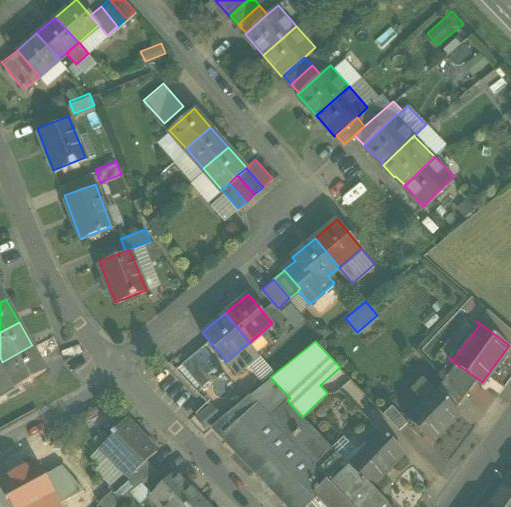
[(249,342),(226,361),(235,371),(236,371),(247,362),(259,352),(250,342),(249,342)]
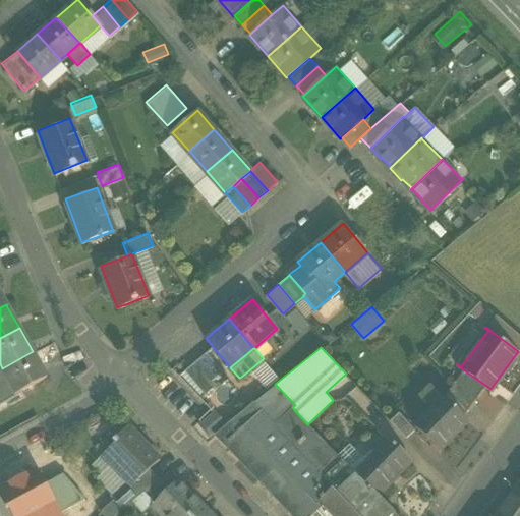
[(33,351),(2,368),(16,392),(18,391),(46,376),(33,351)]
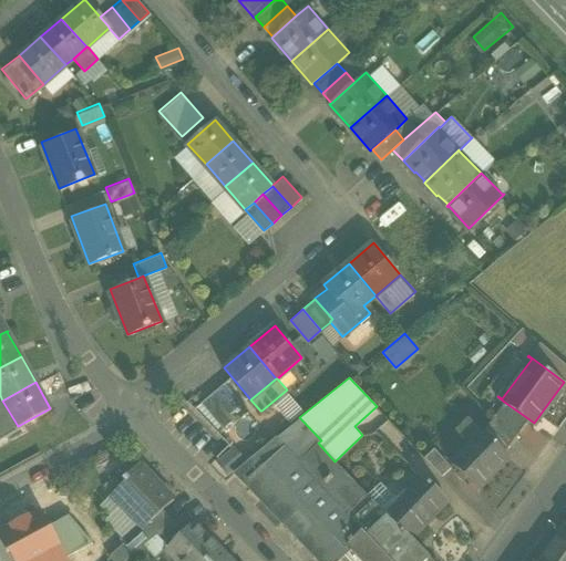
[(242,402),(224,382),(213,392),(229,412),(230,412),(242,402)]
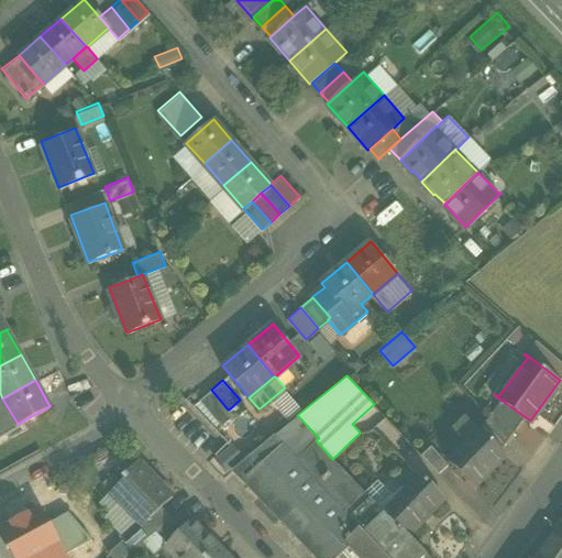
[(285,387),(272,398),(288,418),(300,407),(285,387)]
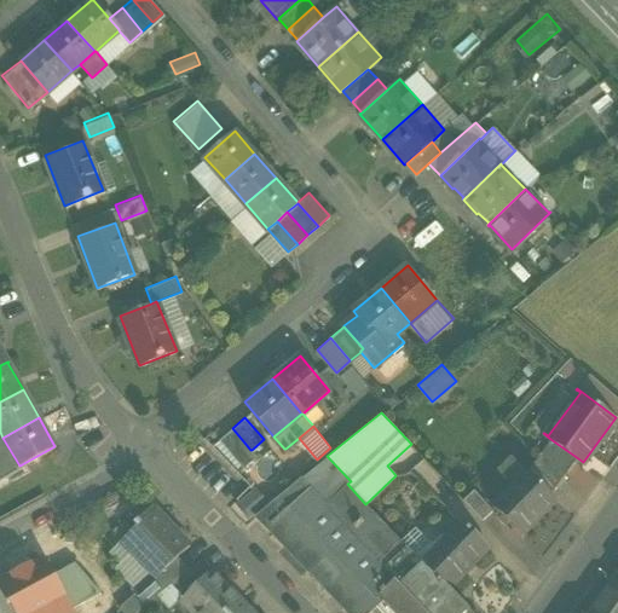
[(250,450),(232,428),(220,438),(243,466),(256,455),(252,450),(250,450)]
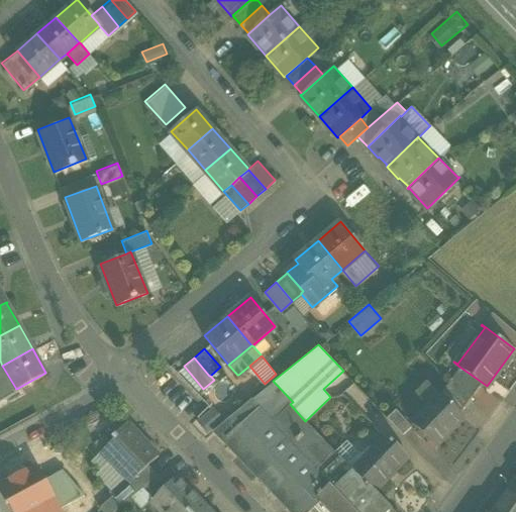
[(16,389),(2,366),(0,367),(0,385),(5,395),(18,388),(16,389)]
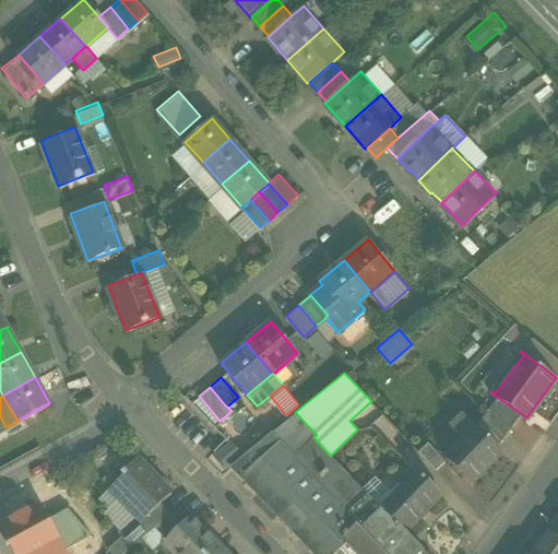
[(519,412),(497,397),(489,408),(510,427),(519,412)]
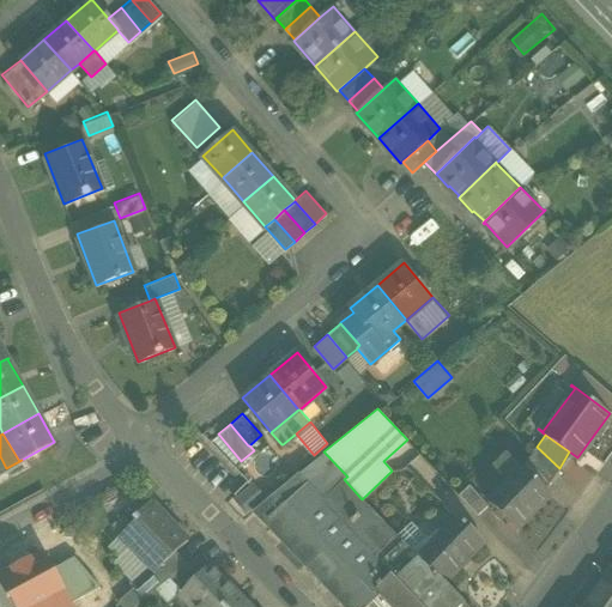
[(559,468),(537,447),(523,466),(546,487),(559,468)]
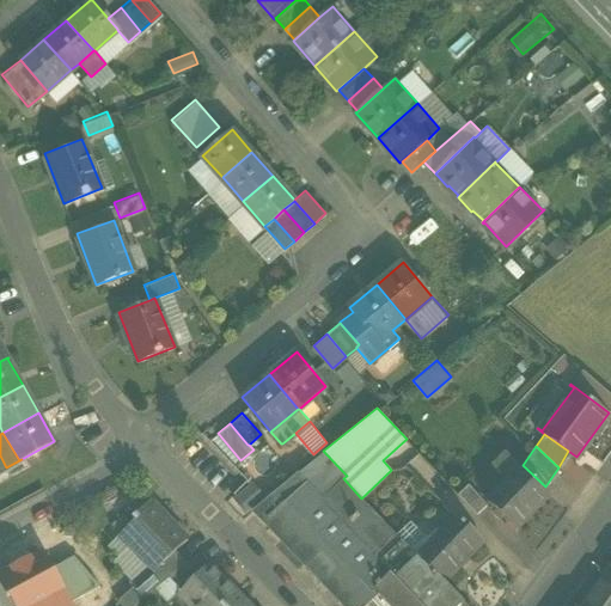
[(361,499),(343,478),(347,476),(323,451),(295,473),(390,573),(392,576),(414,554),(361,499)]
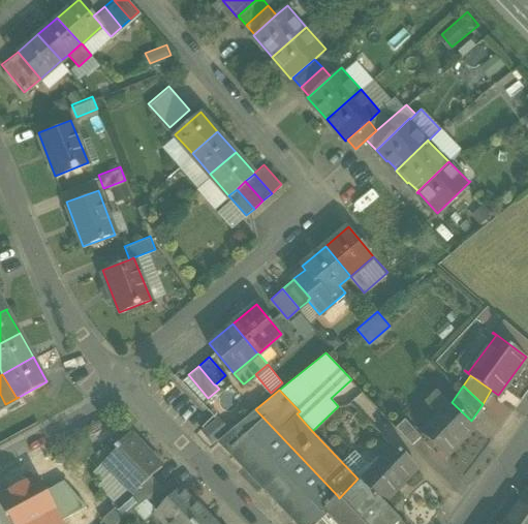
[(452,402),(438,390),(427,402),(437,412),(421,430),(446,456),(475,426),(452,402)]
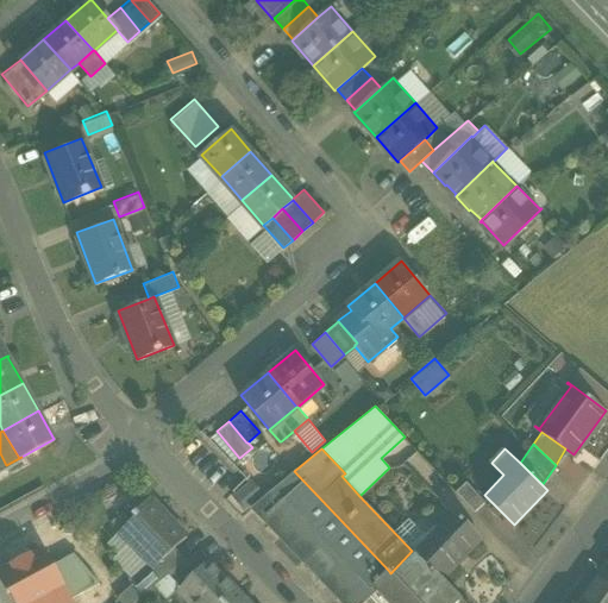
[(388,570),(294,471),(257,502),(349,602),(365,589),(388,570)]
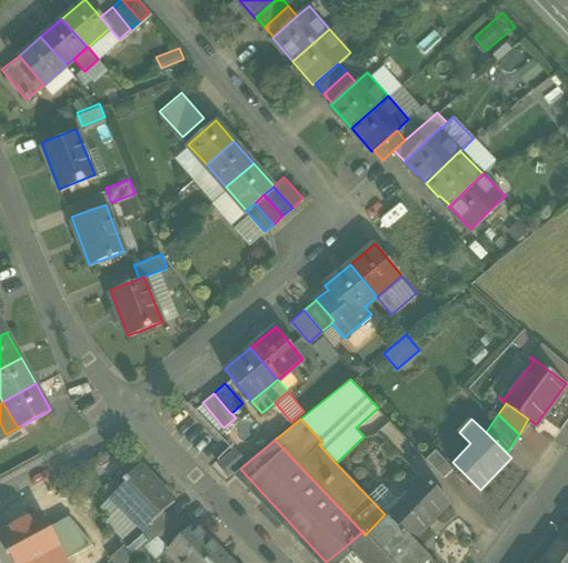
[(235,441),(216,459),(231,475),(250,458),(235,441)]
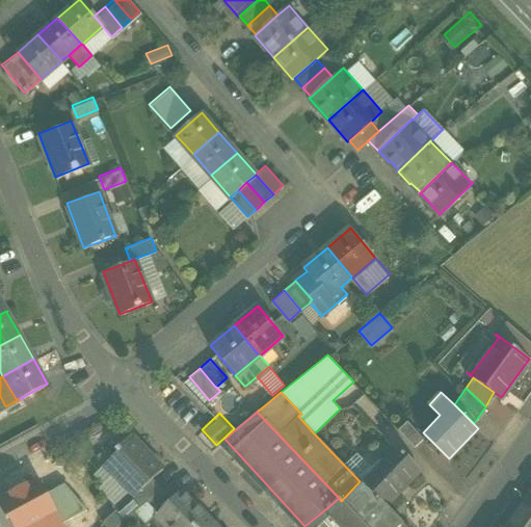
[(407,420),(398,428),(415,445),(424,437),(407,420)]
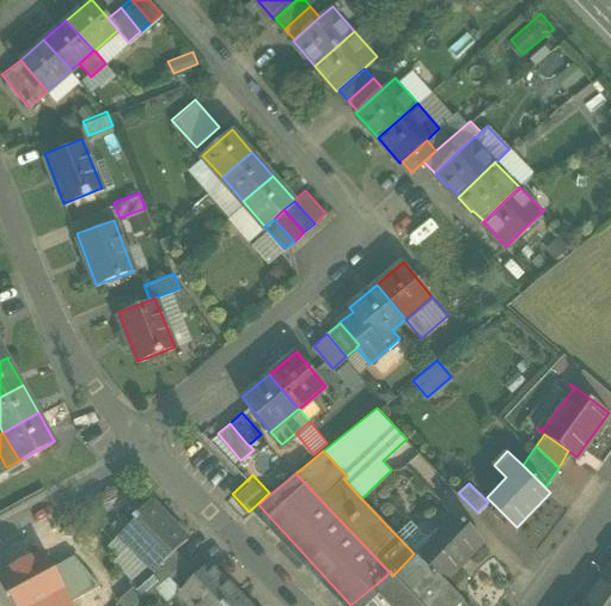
[(185,533),(148,497),(129,516),(132,519),(120,531),(133,544),(134,544),(151,559),(156,564),(160,559),(173,545),(185,533)]
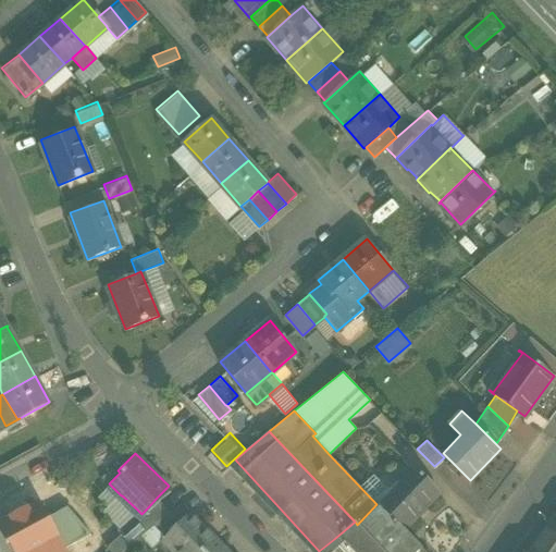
[(377,504),(404,530),(405,529),(440,492),(414,466),(377,504)]
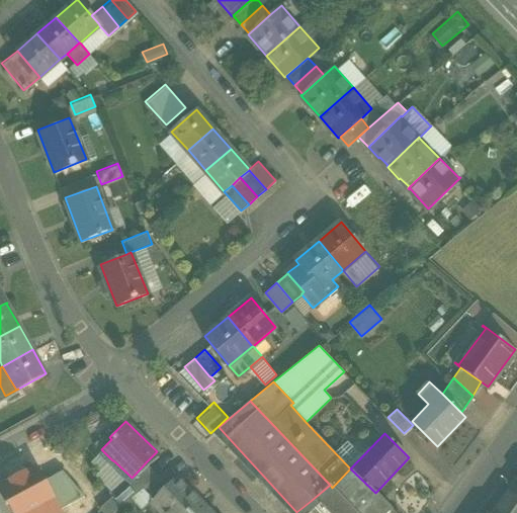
[(147,461),(136,474),(145,485),(158,475),(147,461)]
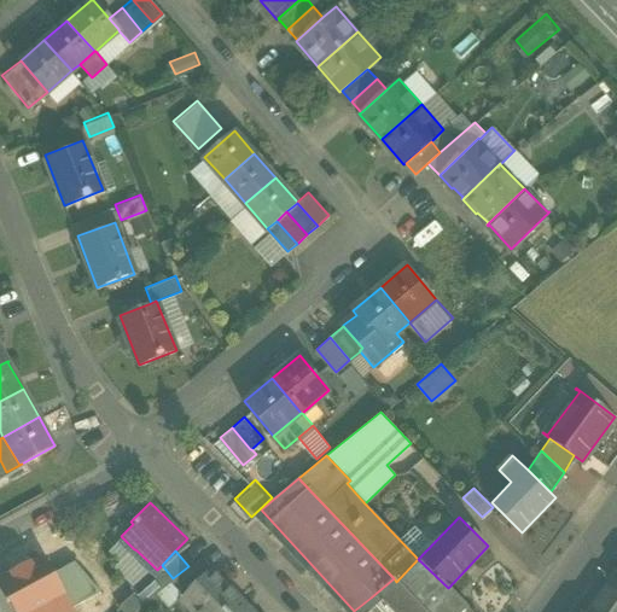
[(42,552),(0,578),(0,587),(10,602),(11,601),(17,611),(34,611),(38,610),(36,607),(65,589),(42,552)]
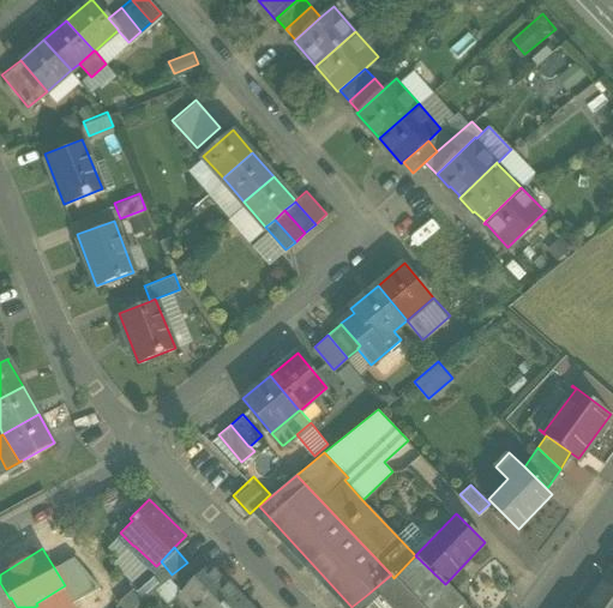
[(187,563),(172,575),(182,587),(210,561),(200,552),(187,563)]
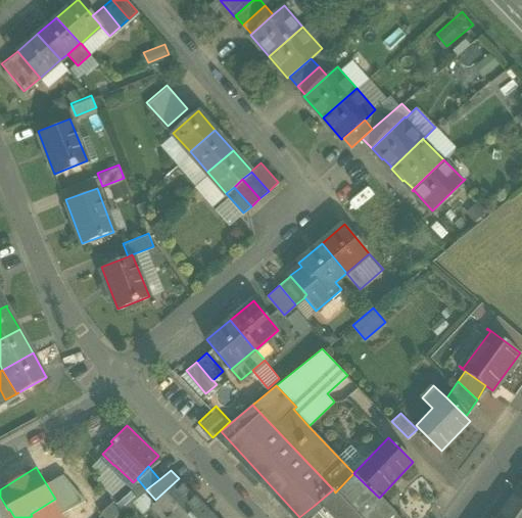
[(379,498),(353,473),(335,492),(360,517),(400,517),(380,497),(379,498)]
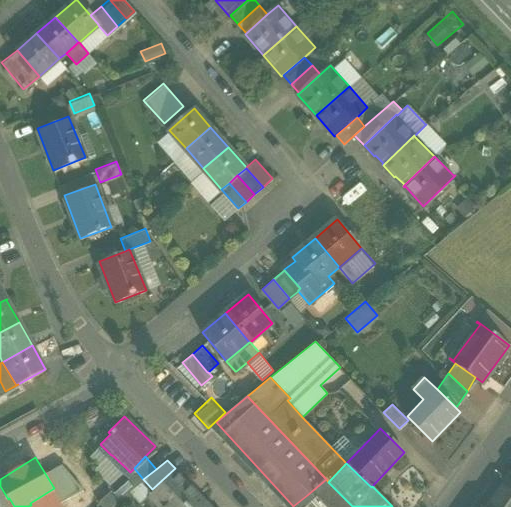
[(175,468),(152,489),(162,499),(159,502),(163,506),(185,506),(201,493),(176,466),(175,468)]
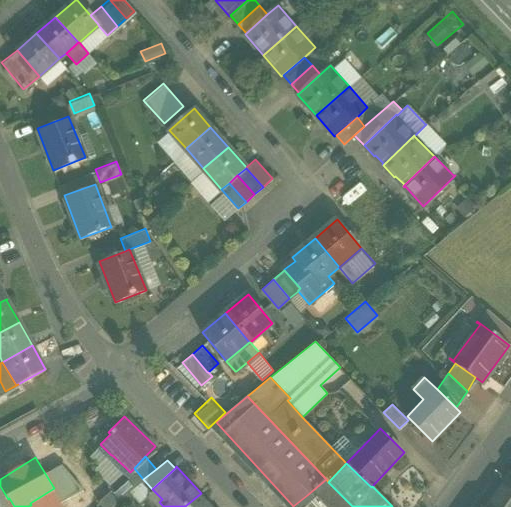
[(130,472),(126,468),(112,479),(115,482),(96,497),(103,506),(108,506),(143,479),(134,468),(130,472)]
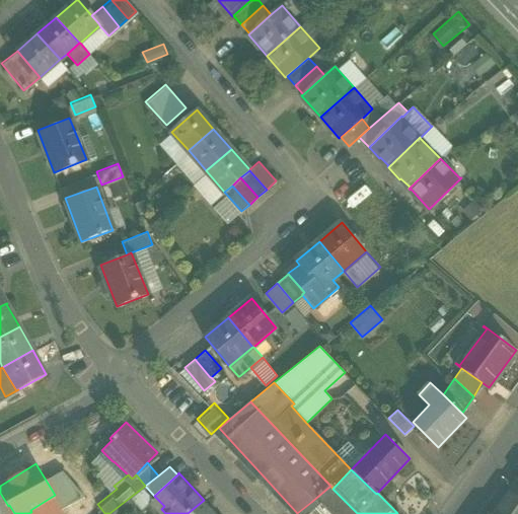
[(517,481),(516,481),(492,513),(493,513),(517,513),(517,481)]
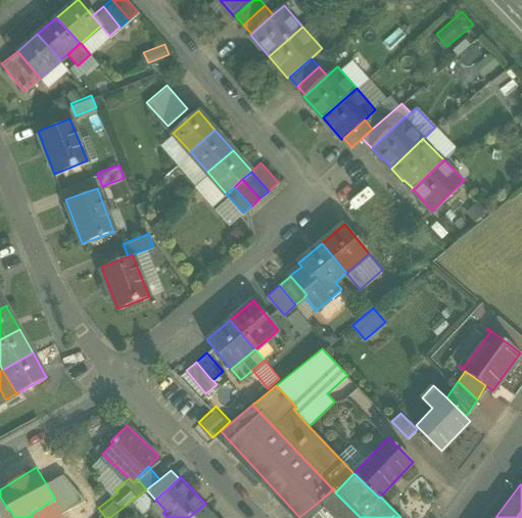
[(360,517),(335,492),(333,489),(314,506),(325,517),(360,517)]
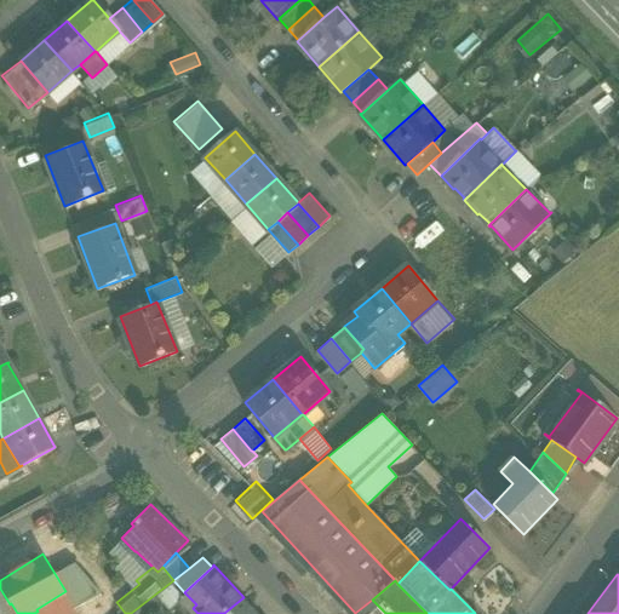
[(258,613),(244,597),(224,613),(258,613)]
